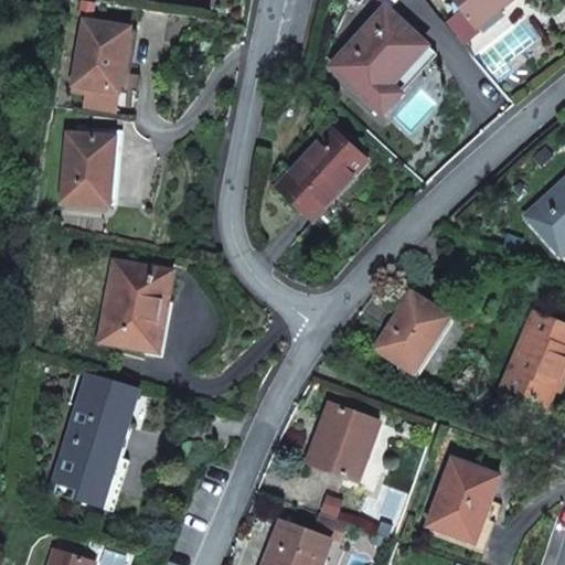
[(499,7),(508,0),(456,0),(477,28),(501,9),(499,7)]
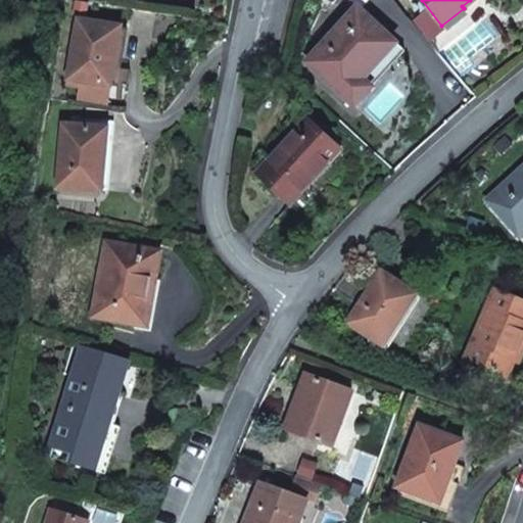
[(470,0),(462,6),(464,8),(474,0),(470,0)]
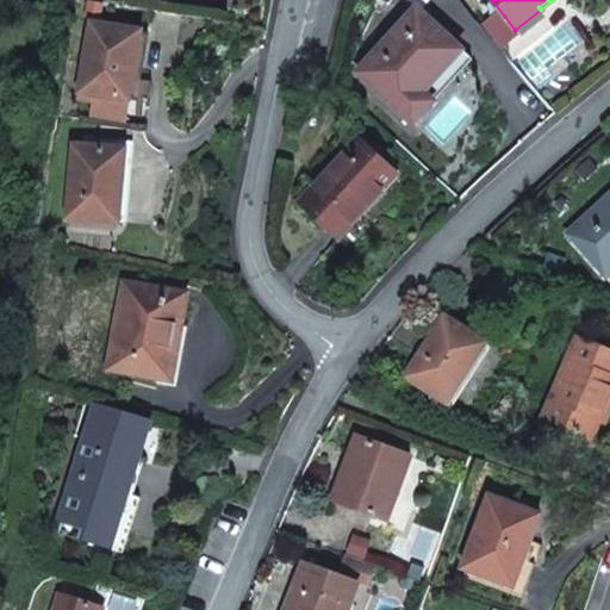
[(359,73),(414,124),(434,103),(424,93),(462,51),(418,10),(359,73)]
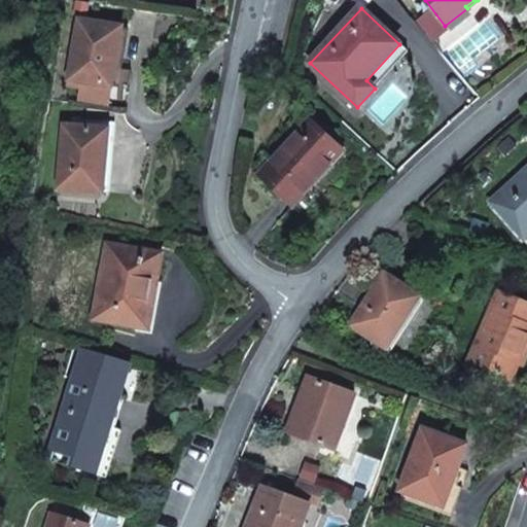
[(79,21),(70,79),(84,82),(112,86),(121,27),(79,21)]
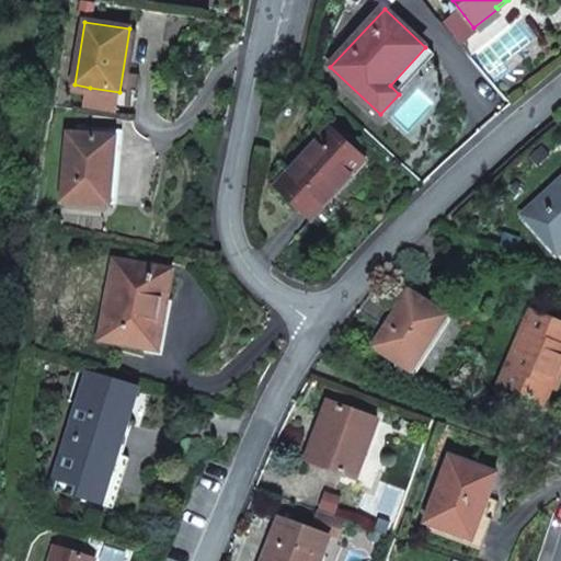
[(465,23),(453,33),(461,43),(473,33),(465,23)]
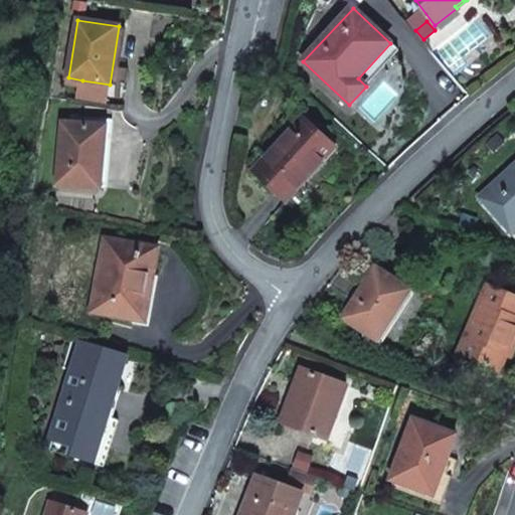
[(120,68),(126,27),(119,26),(110,84),(127,88),(130,70),(120,68)]
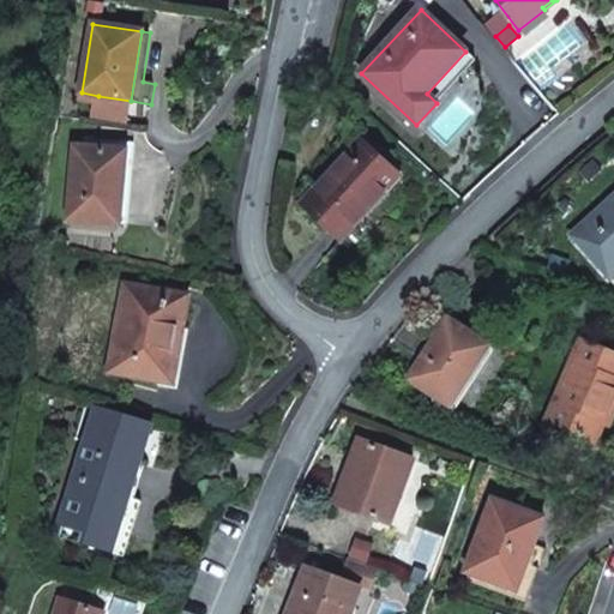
[(427,94),(437,103),(476,61),(465,52),(427,94)]
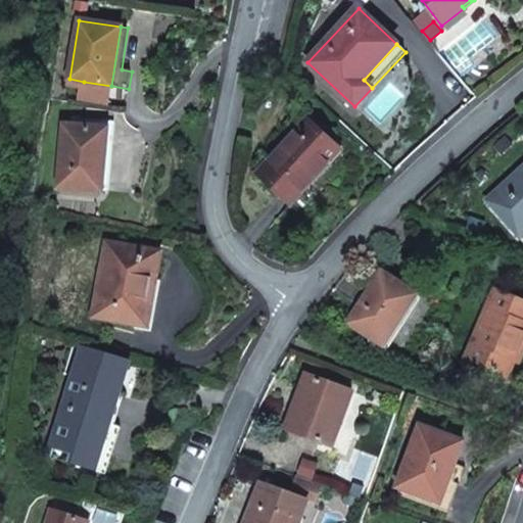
[(68,85),(83,87),(84,82),(69,79),(68,85)]
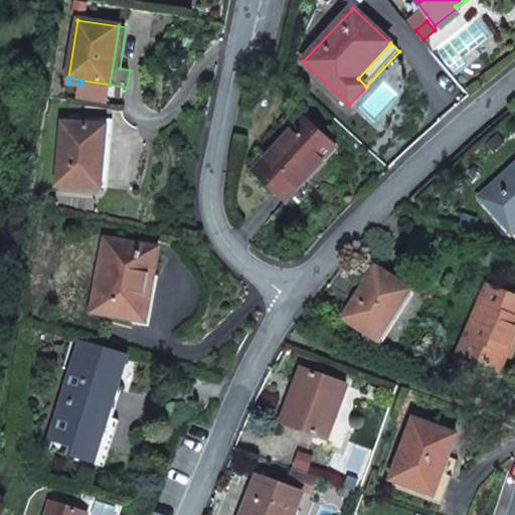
[(81,86),(78,103),(106,109),(110,84),(82,80),(81,86)]
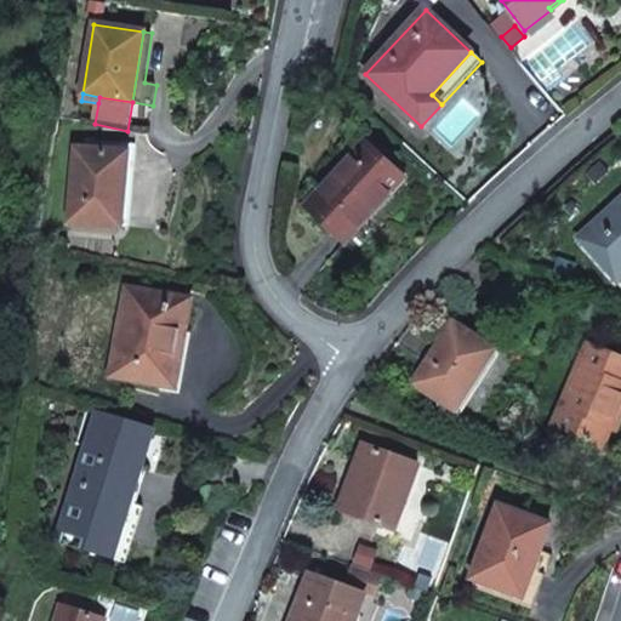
[(306,208),(346,244),(406,178),(365,141),(306,208)]
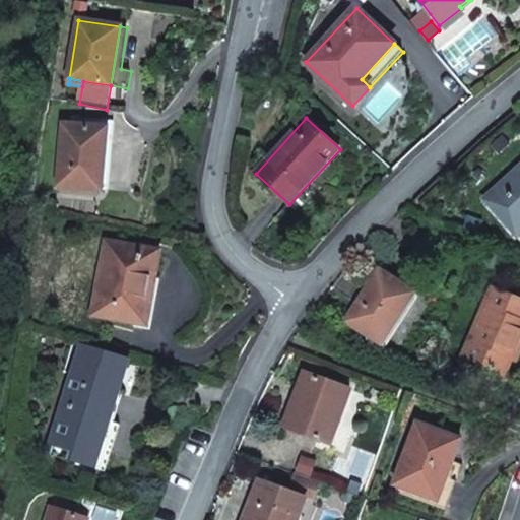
[(85,120),(85,126),(107,128),(102,190),(108,190),(113,123),(85,120)]
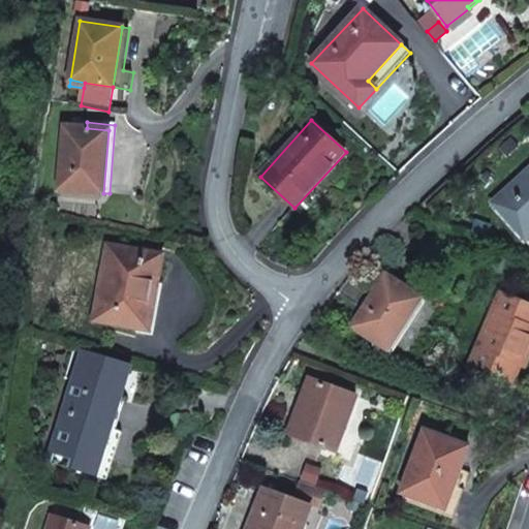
[(60,189),(103,193),(109,130),(87,128),(65,127),(60,189)]
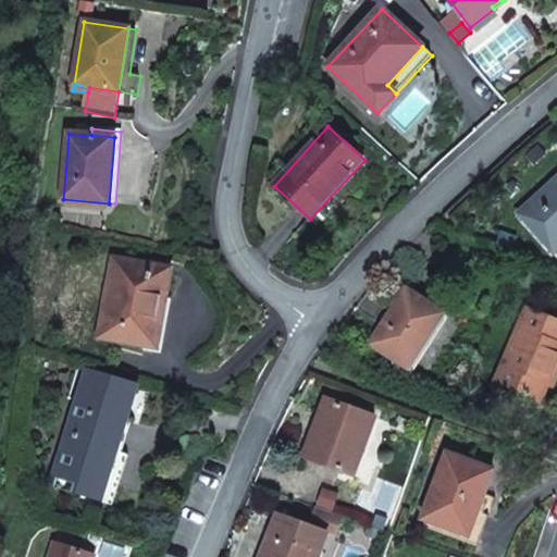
[(554,255),(556,251),(556,177),(518,214),(554,255)]
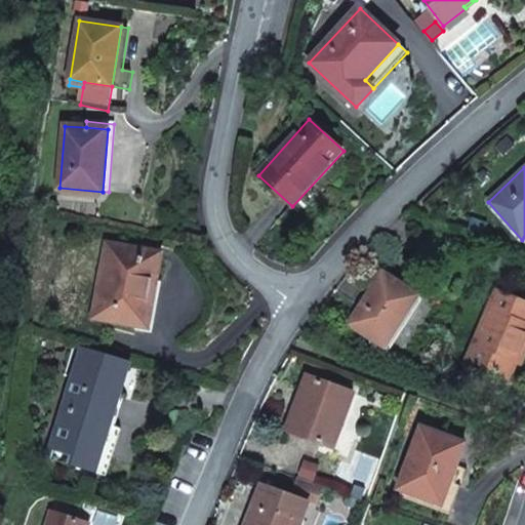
[(161,254),(108,245),(94,318),(146,327),(154,283),(156,283),(161,254)]
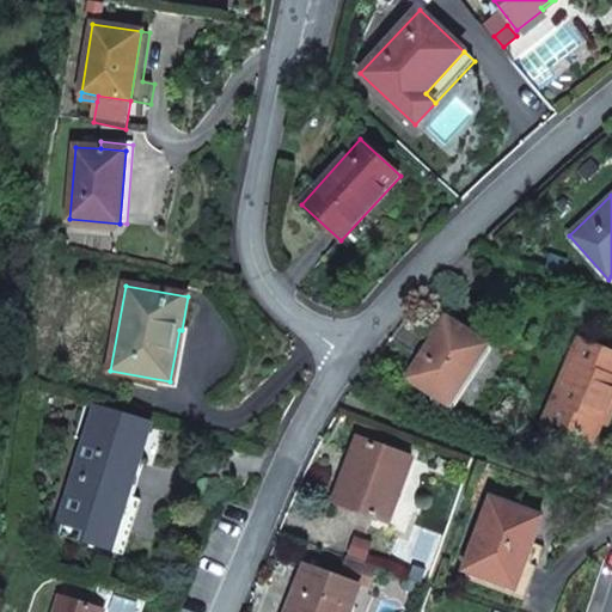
[(488,344),(447,319),(434,341),(448,349),(439,365),(424,355),(410,378),(451,404),(488,344)]
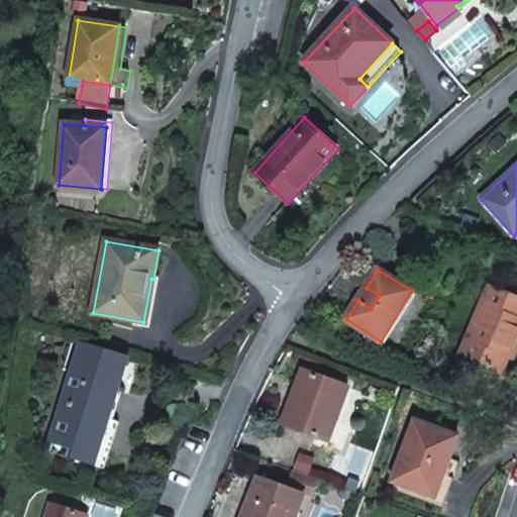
[(151,279),(143,322),(145,322),(153,279),(151,279)]
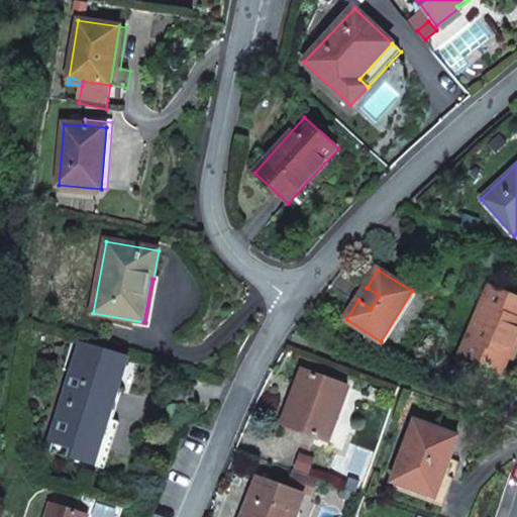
[(460,357),(502,375),(509,357),(516,337),(516,298),(490,287),(460,357)]
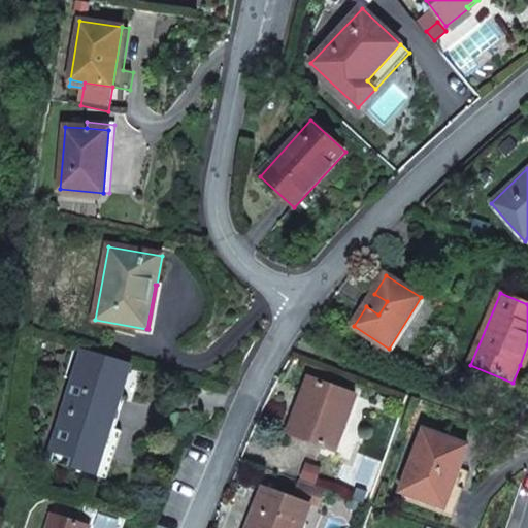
[(374,294),(366,306),(378,315),(387,301),(374,294)]
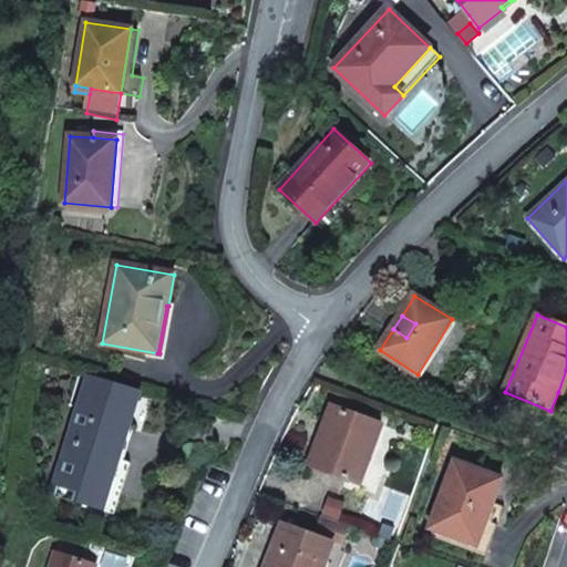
[(78,466),(72,483),(107,493),(117,460),(140,390),(91,375),(64,463),(78,466)]
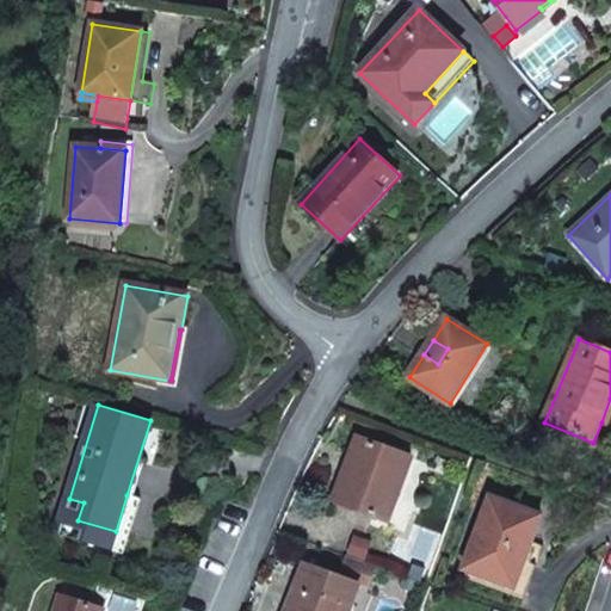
[(332,500),(393,523),(408,480),(402,477),(409,456),(356,436),(332,500)]
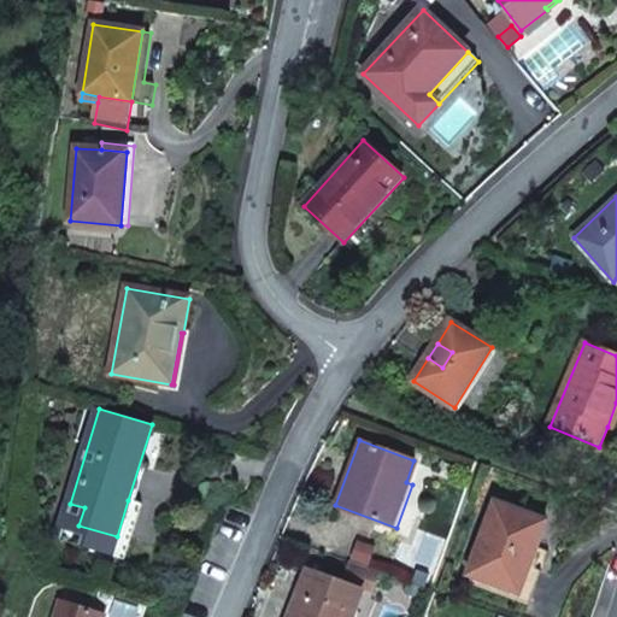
[(406,482),(412,485),(419,463),(413,460),(406,482)]
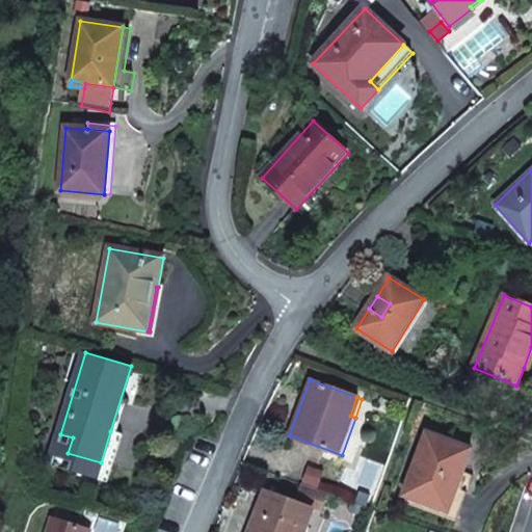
[(101,462),(96,478),(108,482),(123,434),(110,431),(101,462)]
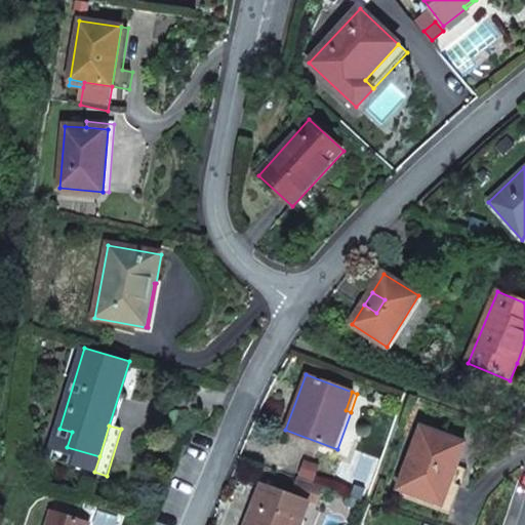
[(466,444),(422,428),(399,489),(443,505),(451,483),(466,444)]
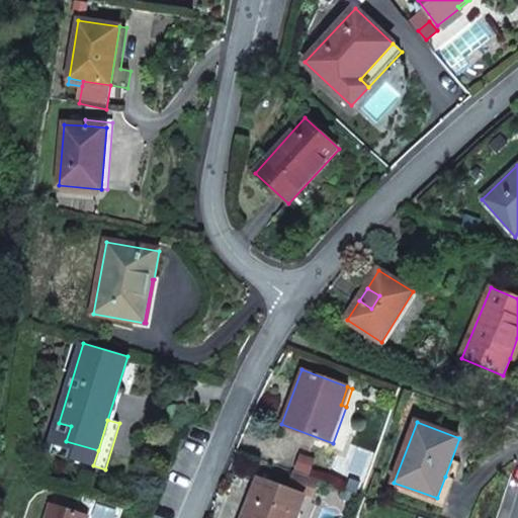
[(54,437),(66,441),(71,426),(59,423),(54,437)]
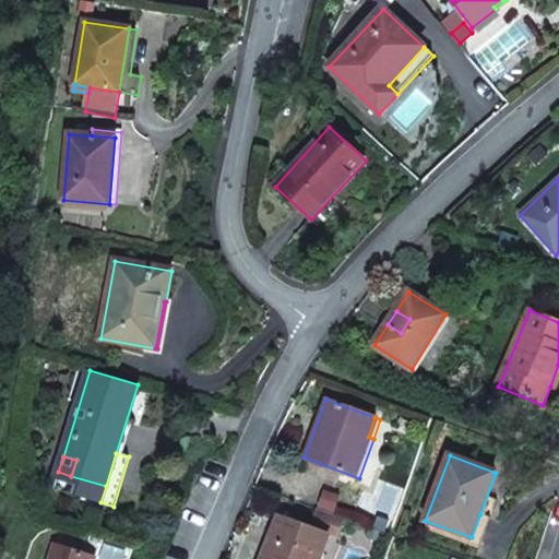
[(345,518),(318,509),(310,528),(329,535),(336,538),(345,518)]
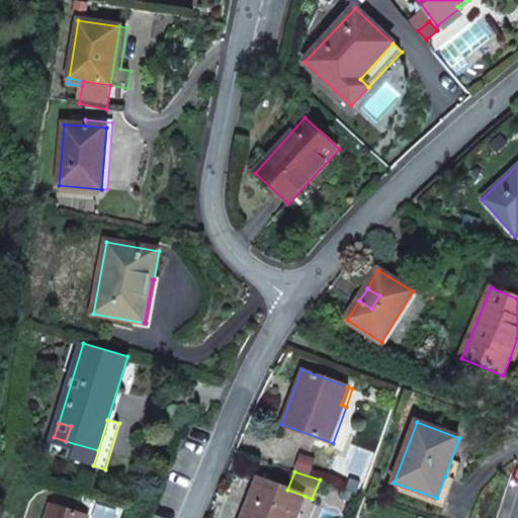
[(437,498),(448,503),(456,481),(445,477),(437,498)]
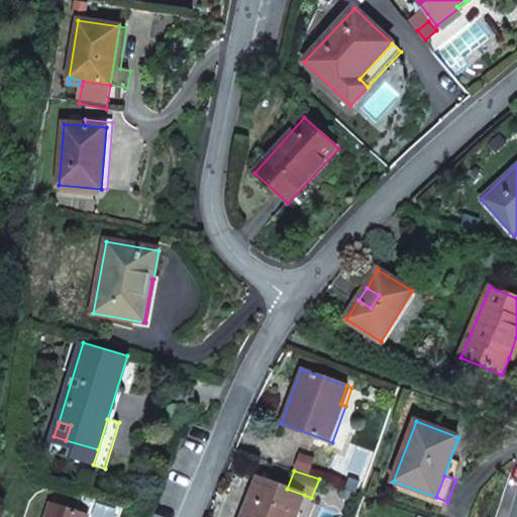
[(259,478),(247,506),(251,508),(249,514),(245,512),(243,516),(299,516),(301,514),(298,513),(304,495),(287,489),(259,478)]
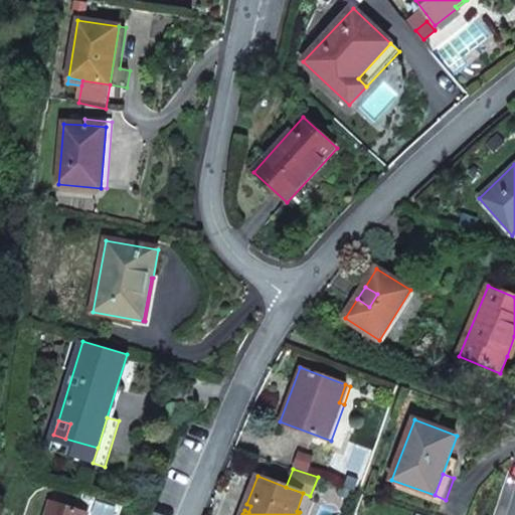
[(50,502),(45,514),(87,514),(88,514),(50,502)]
